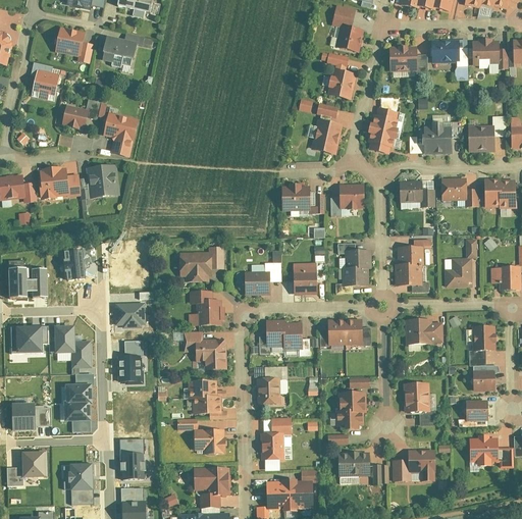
[(68,0),(67,4),(91,8),(92,0),(68,0)]
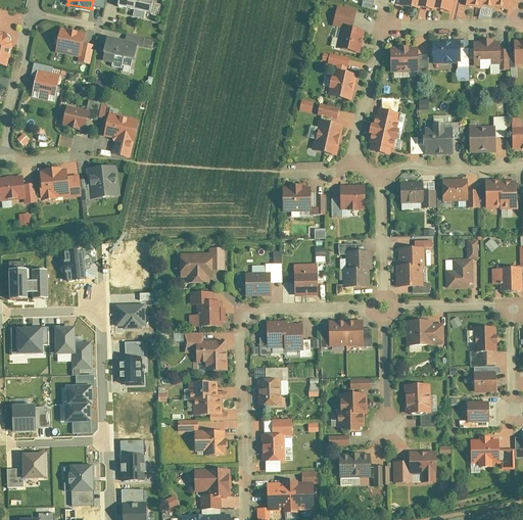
[(119,0),(117,5),(135,9),(133,14),(144,16),(145,12),(151,13),(154,0),(119,0)]
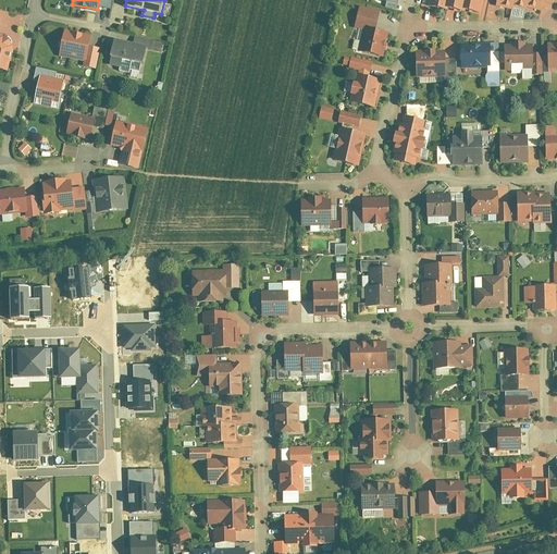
[(428,0),(426,7),(445,9),(446,0),(428,0)]
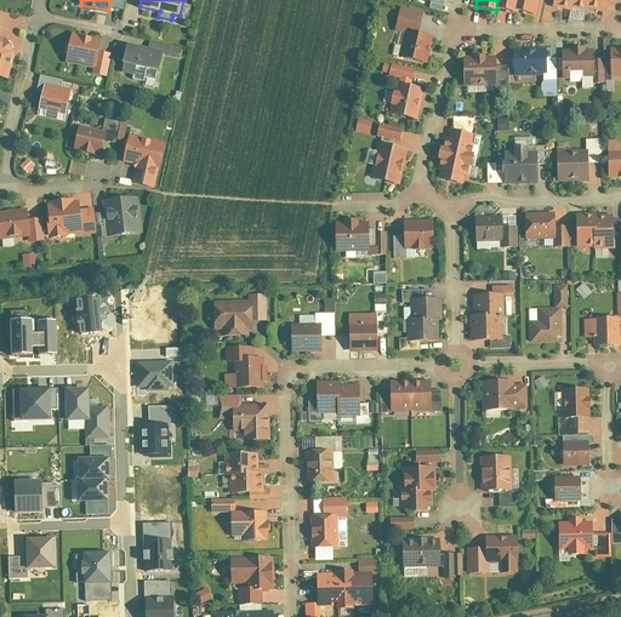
[(497,0),(496,10),(517,13),(518,0),(497,0)]
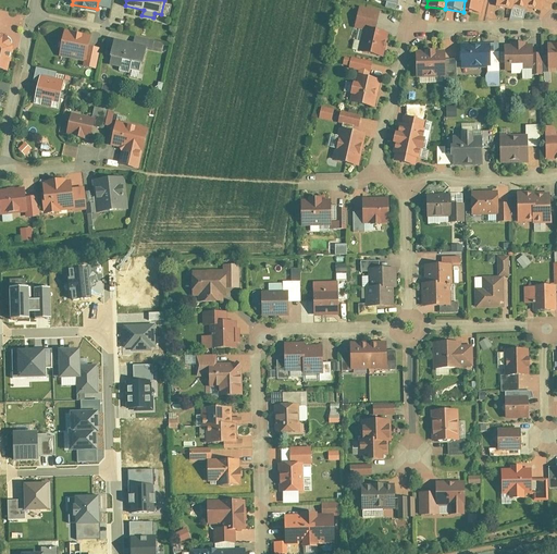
[(465,0),(463,12),(482,14),(484,0),(465,0)]
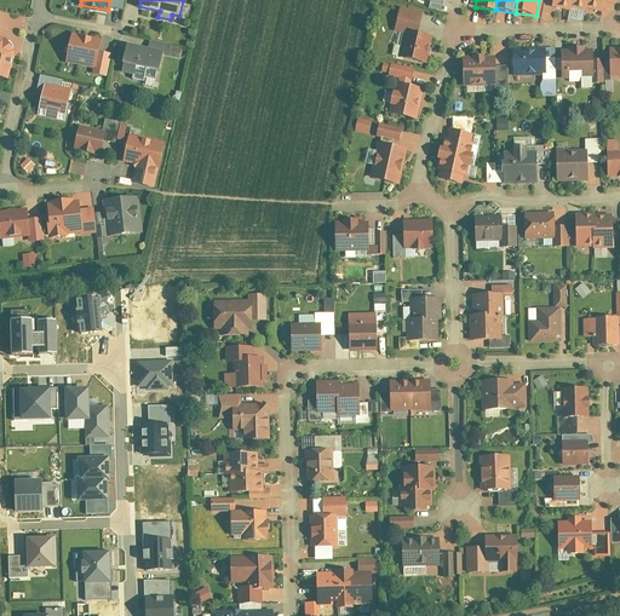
[(566,10),(567,0),(549,0),(547,7),(566,10)]
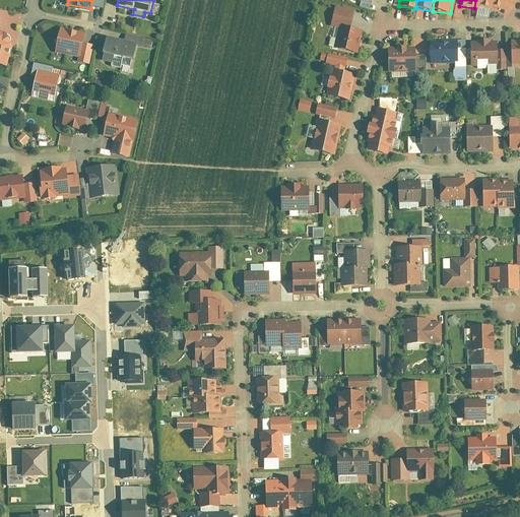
[(490,8),(491,0),(476,0),(475,6),(490,8)]
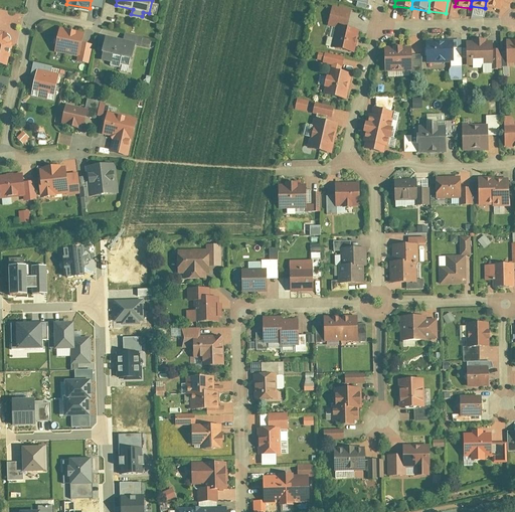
[(500,10),(502,0),(487,0),(486,7),(500,10)]
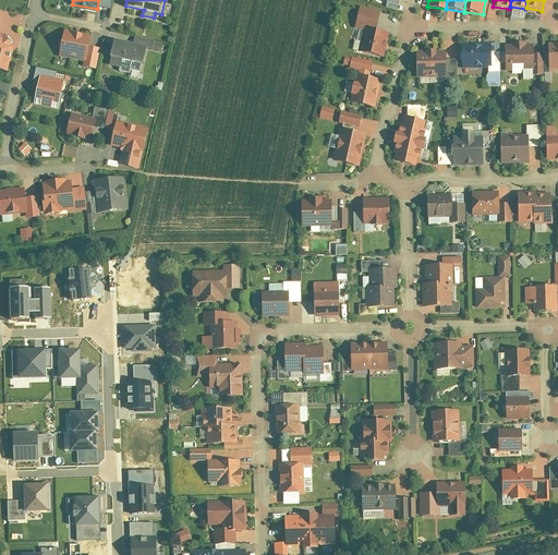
[(380,10),(361,5),(356,25),(366,27),(376,29),(380,10)]
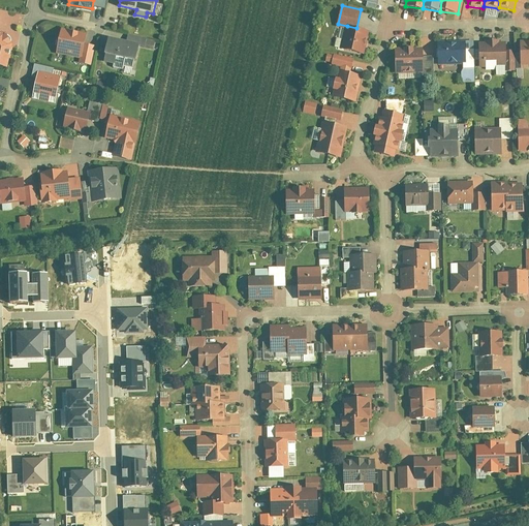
[(364,52),(369,30),(356,28),(347,26),(342,48),(364,52)]
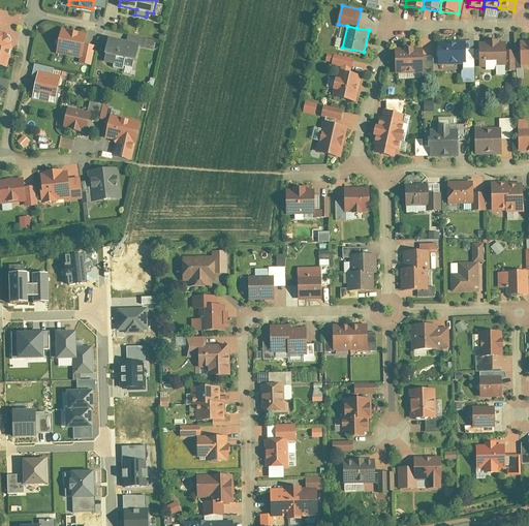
[(137,35),(109,30),(103,59),(132,64),(137,35)]
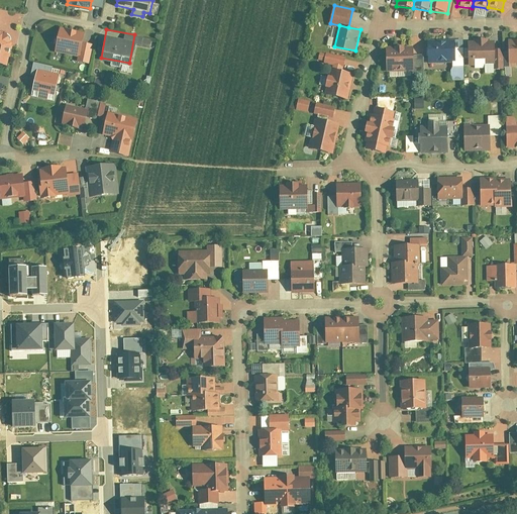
[(93,36),(62,30),(57,61),(87,66),(93,36)]
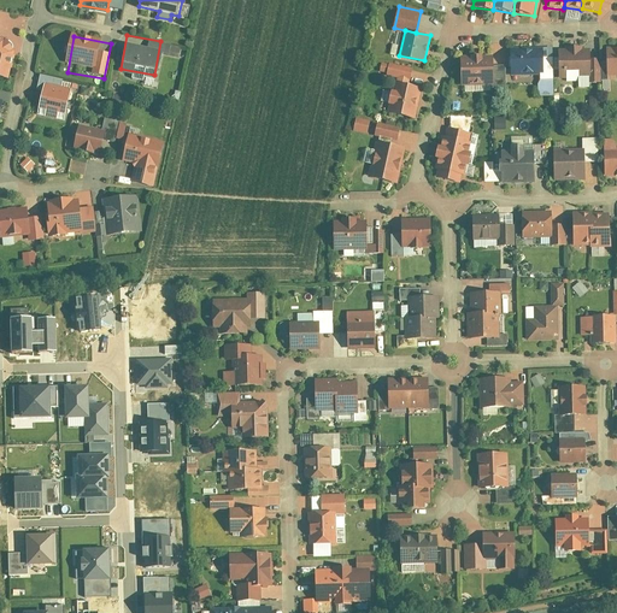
[(509,47),(510,75),(542,74),(541,47),(509,47)]
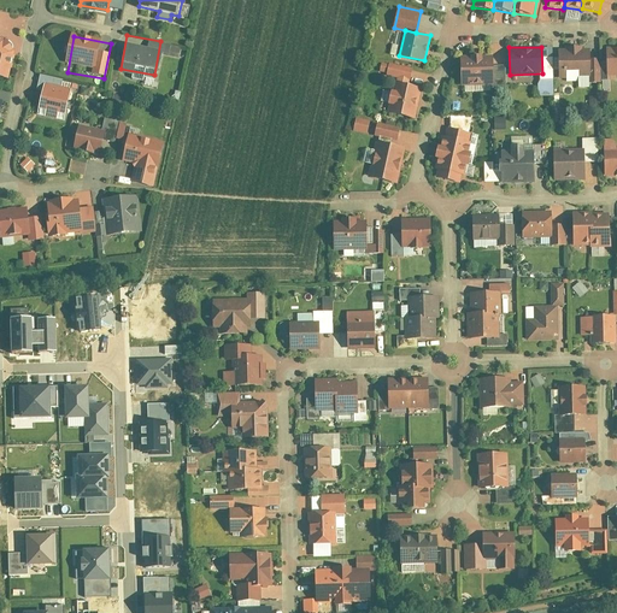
[(553,80),(552,47),(541,48),(542,80),(553,80)]
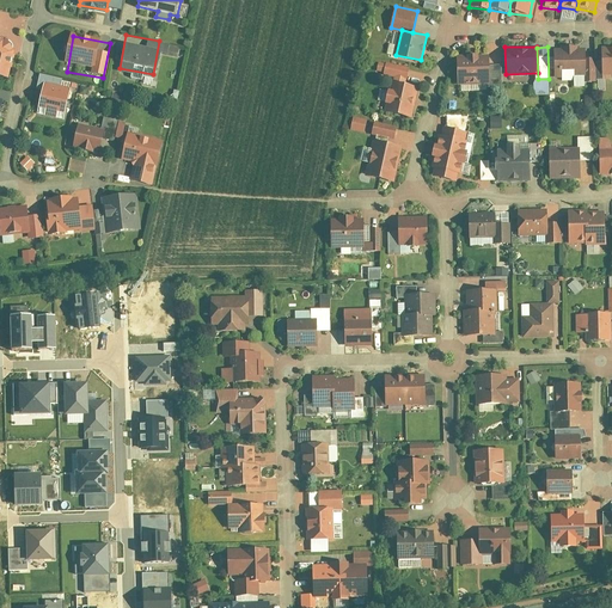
[(611,74),(611,47),(600,47),(600,75),(611,74)]
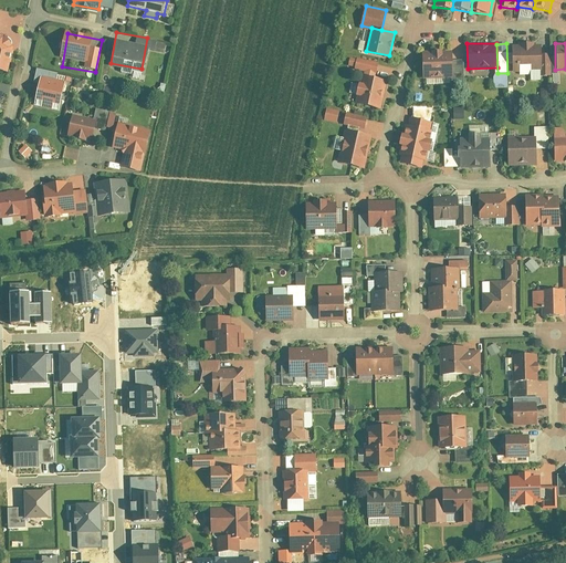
[(512,45),(512,73),(540,72),(540,45),(512,45)]
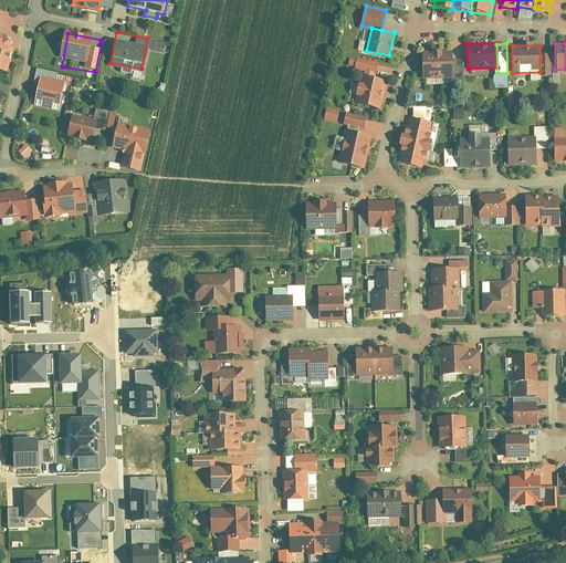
[(451,52),(422,52),(422,79),(452,77),(451,52)]
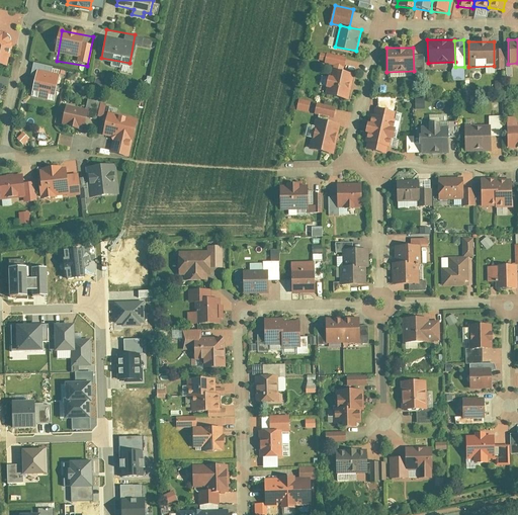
[(503,69),(503,50),(494,50),(494,69),(503,69)]
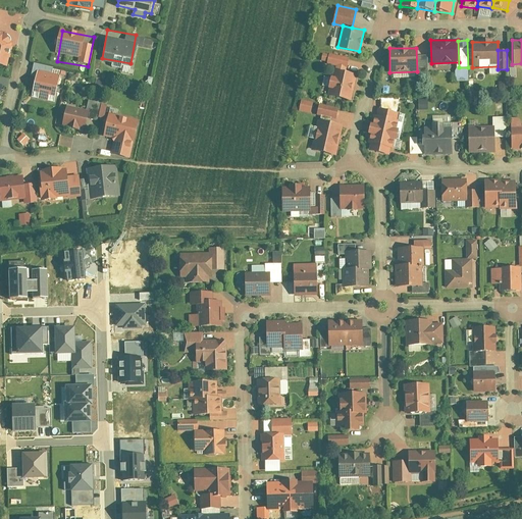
[(350,55),(331,51),(327,64),(334,65),(347,68),(350,55)]
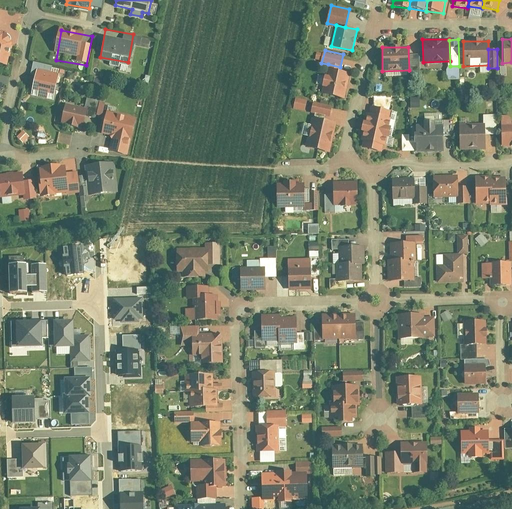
[(419,72),(418,54),(409,54),(409,72),(419,72)]
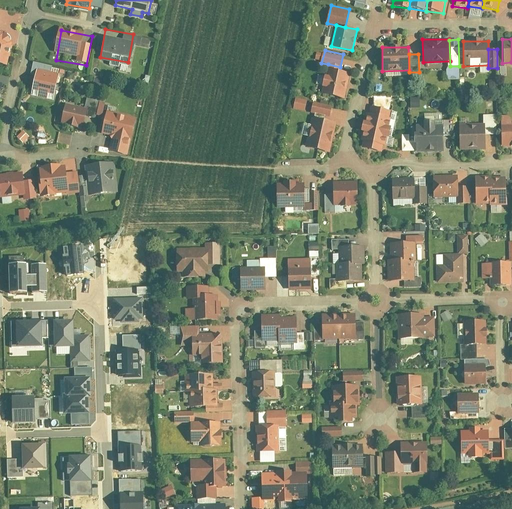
[(346,95),(352,70),(340,67),(328,64),(322,90),(346,95)]
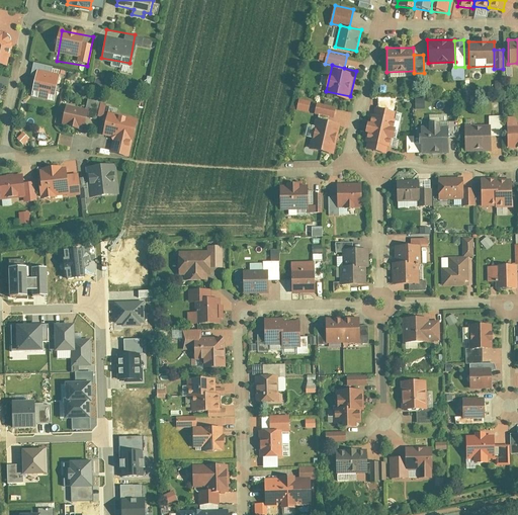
[(63,71),(34,66),(28,98),(57,103),(63,71)]
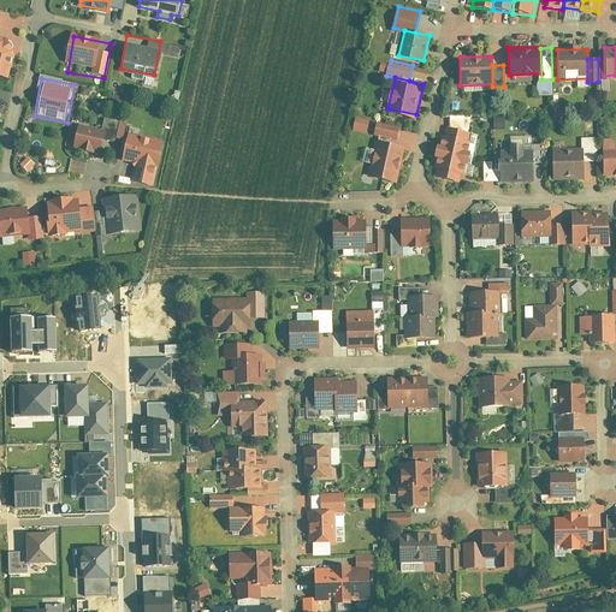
[(474,112),(451,112),(451,125),(471,129),(474,112)]
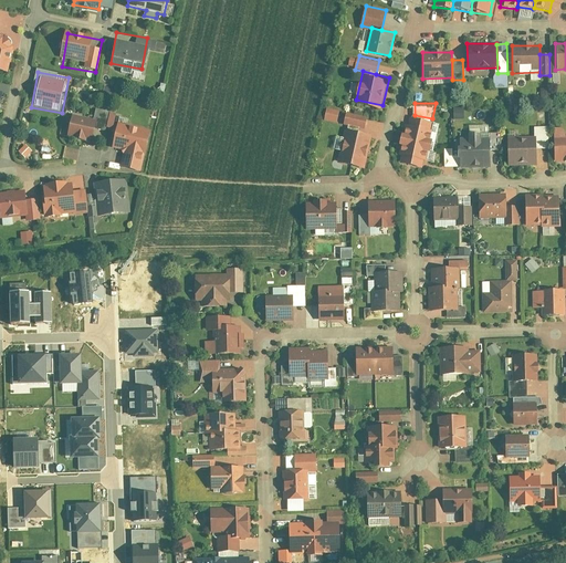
[(338,110),(326,107),(324,120),(335,122),(338,110)]
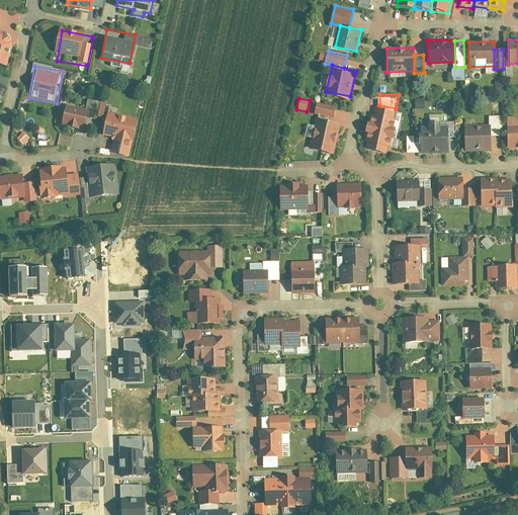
[(423,98),(414,98),(415,108),(424,107),(423,98)]
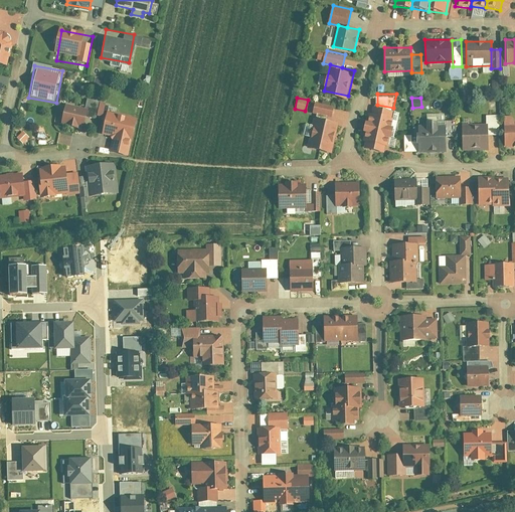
[(102,112),(104,102),(99,100),(96,110),(102,112)]
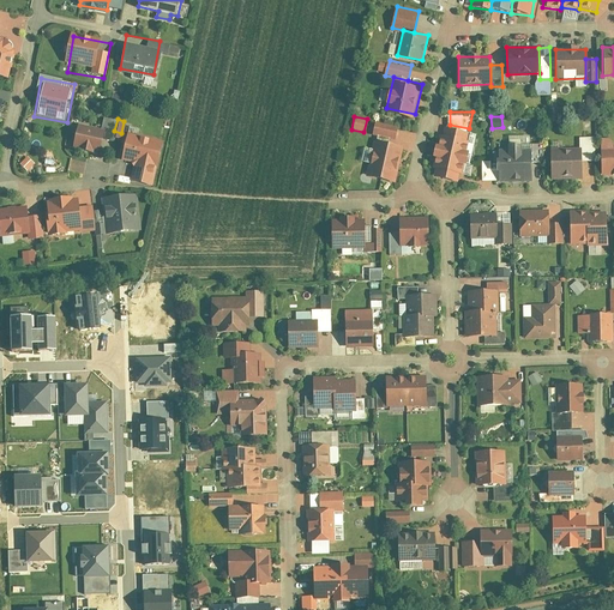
[(104,125),(77,120),(72,146),(100,151),(104,125)]
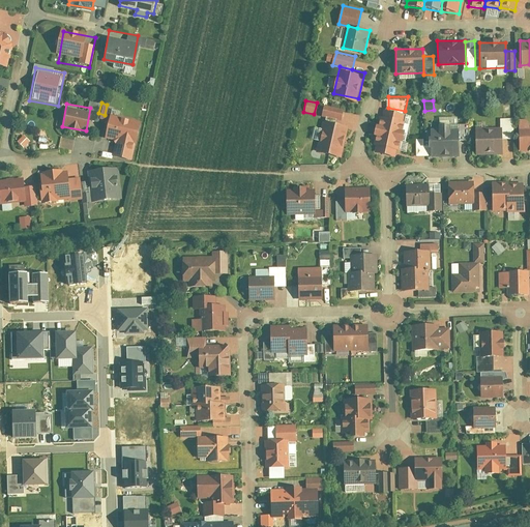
[(343,110),(324,105),(322,116),(341,120),(343,110)]
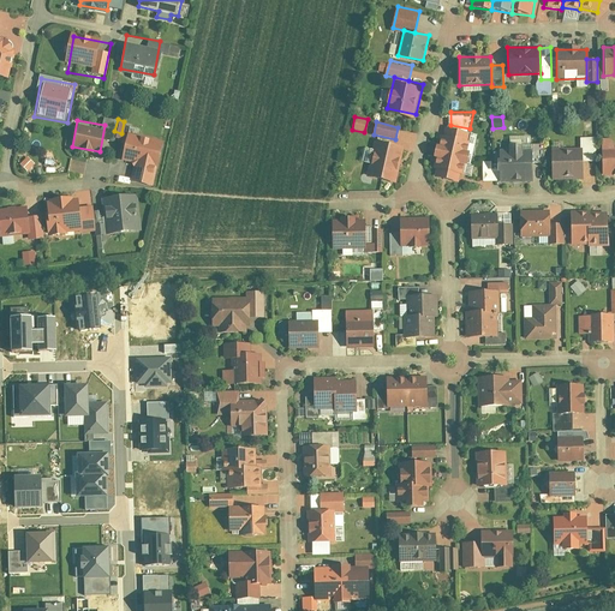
[(447,124),(436,174),(463,179),(472,129),(470,129),(451,125),(447,124)]
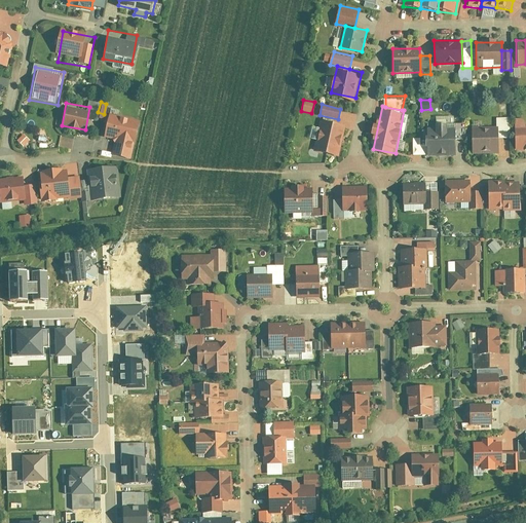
[(117,118),(106,116),(105,124),(107,127),(106,134),(117,136),(114,153),(132,156),(139,118),(118,114),(117,118)]
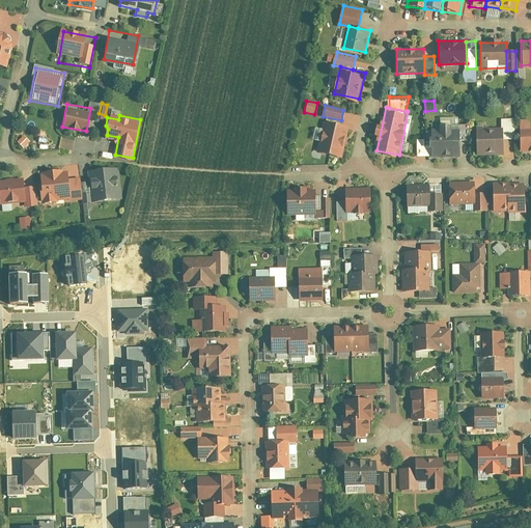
[(516,136),(516,116),(504,116),(504,124),(504,137),(516,136)]
